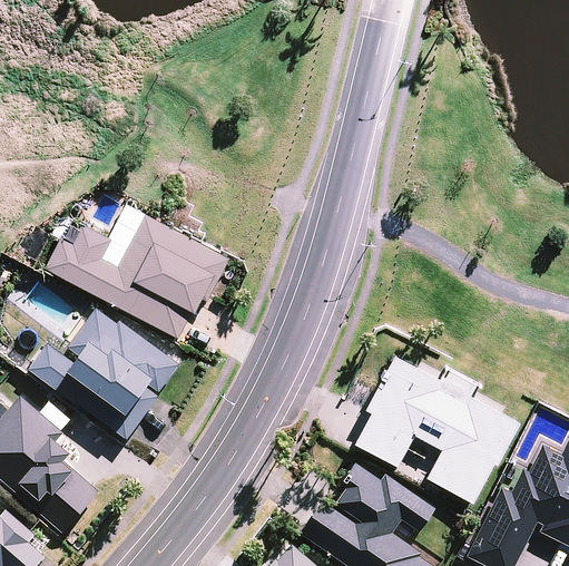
[(62,238),(46,271),(179,340),(193,313),(196,315),(203,301),(208,303),(232,259),(147,216),(129,250),(84,226),(75,245),(62,238)]
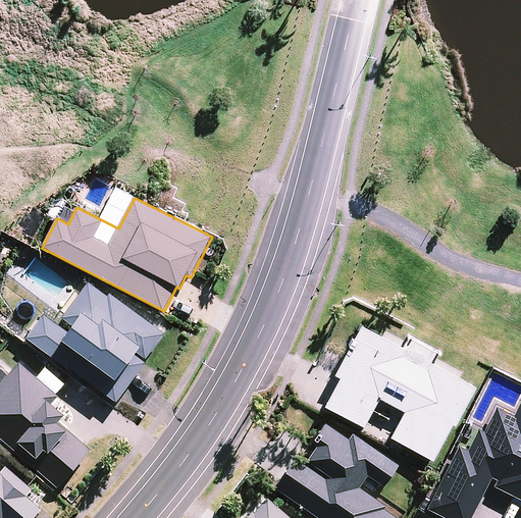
[(44,314),(28,339),(117,402),(147,364),(135,355),(136,353),(147,360),(166,334),(110,296),(108,298),(89,282),(62,318),(72,325),(68,331),(44,314)]
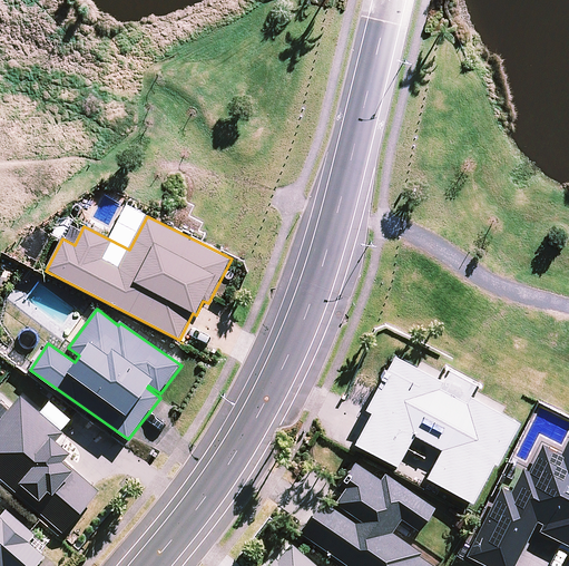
[(372,415),(355,445),(398,468),(414,438),(441,452),(427,479),(472,504),(493,465),(497,466),(519,423),(474,399),(481,388),(447,369),(441,381),(394,355),(385,372),(383,371),(379,379),(381,380),(365,410),(372,415)]
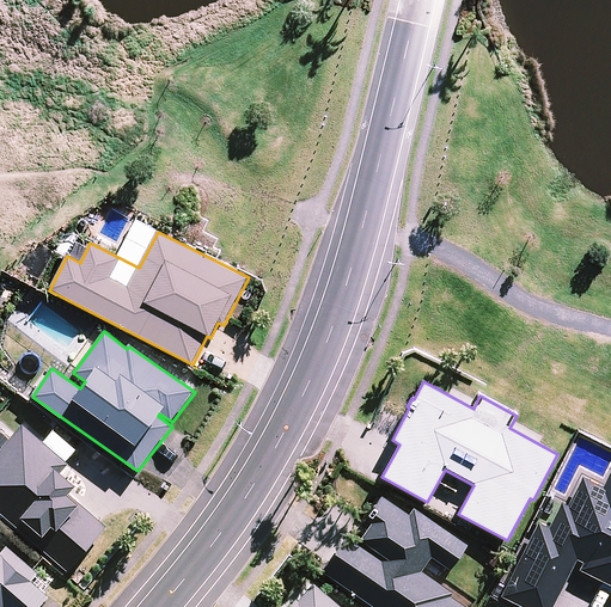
[(24,428),(0,454),(0,515),(68,575),(107,531),(68,497),(75,489),(61,477),(69,467),(24,428)]
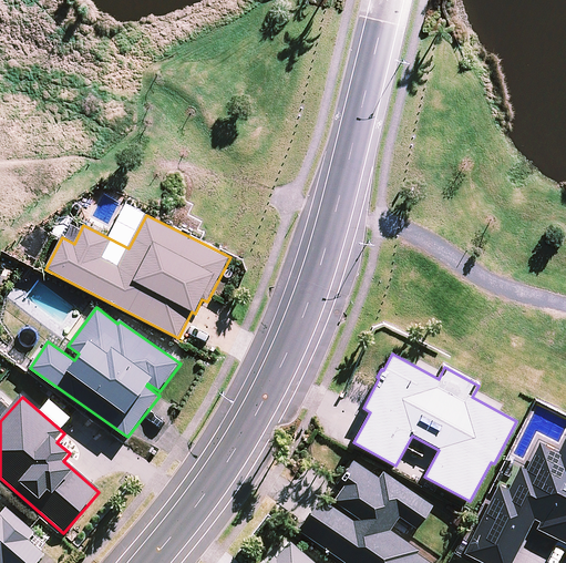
[(463,554),(480,562),(513,562),(534,521),(539,523),(536,530),(565,544),(565,440),(557,453),(538,443),(526,471),(520,468),(508,491),(497,485),(463,554)]
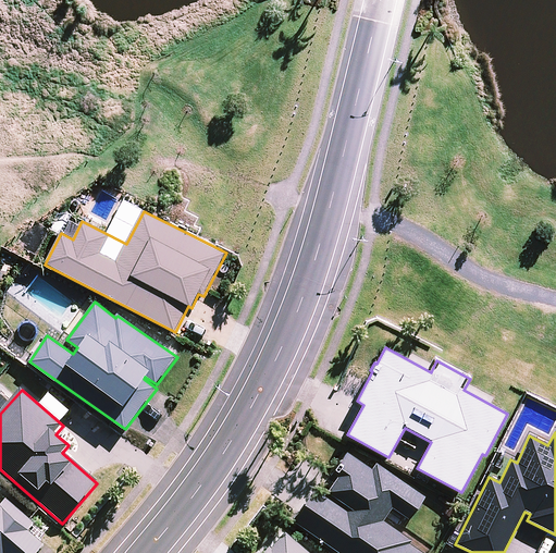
[(316,487),(292,521),(337,552),(421,552),(409,544),(412,541),(384,521),(393,508),(409,520),(425,498),(377,464),(372,470),(347,452),(328,479),(333,482),(326,492),(348,506),(347,508),(316,487)]
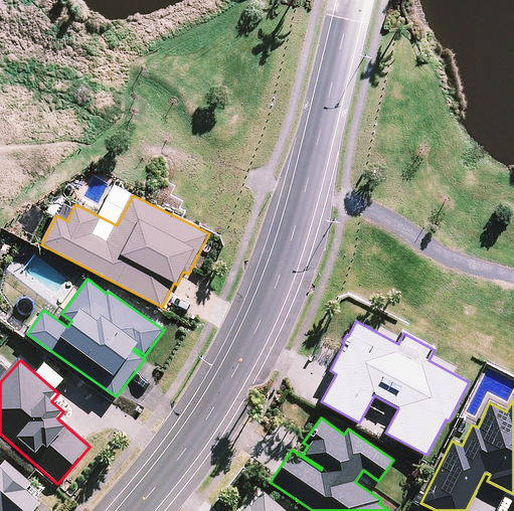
[(32,510),(39,502),(27,491),(32,485),(6,463),(1,469),(0,468),(0,510),(32,510)]
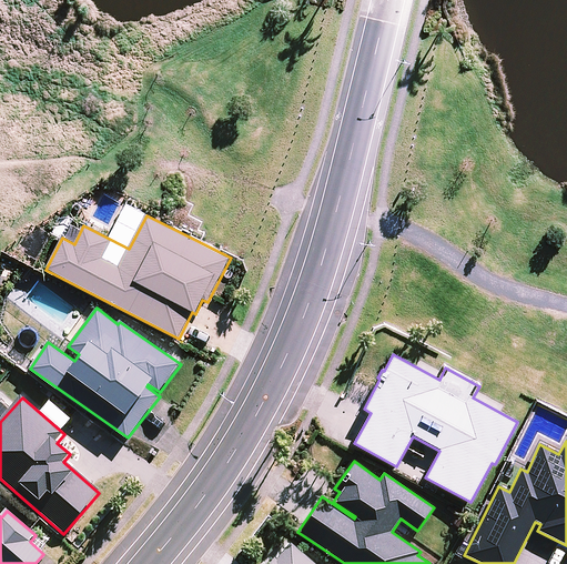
[(313,563),(291,543),(276,560),(274,557),(269,563),(313,563)]
